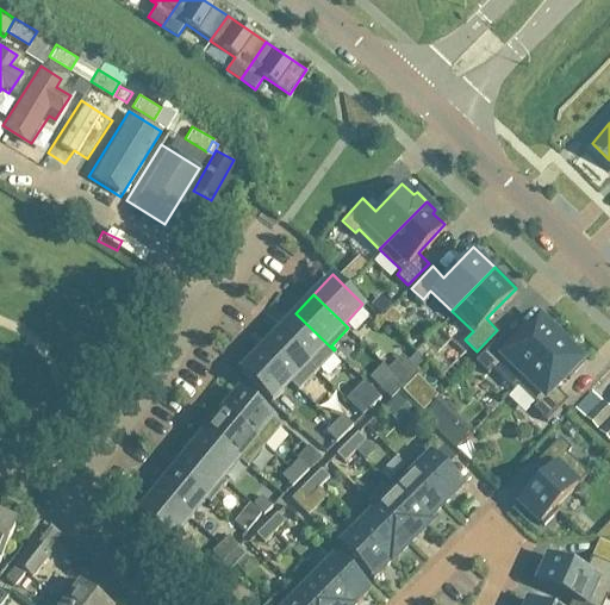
[(402,315),(392,305),(383,315),(392,325),(402,315)]
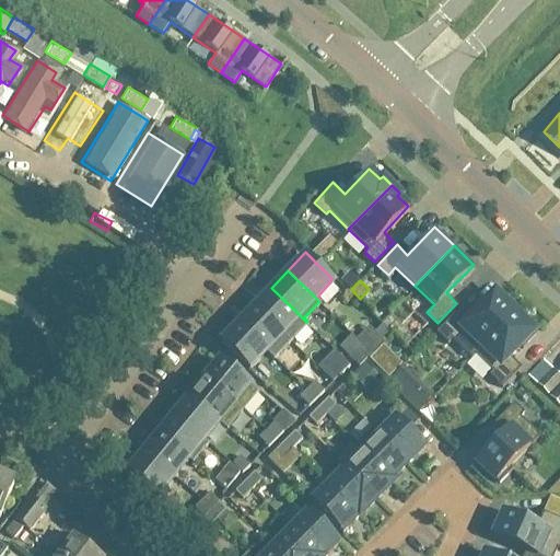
[(271,288),(255,304),(290,339),(306,322),(271,288)]
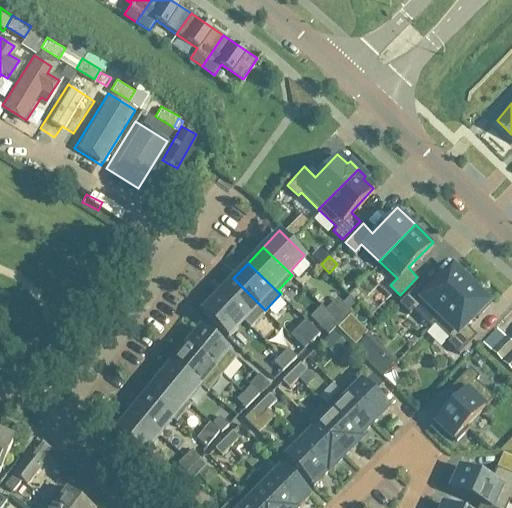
[(413,307),(431,324),(434,321),(433,320),(470,283),(452,265),(430,288),(420,279),(399,301),(409,311),(413,307)]
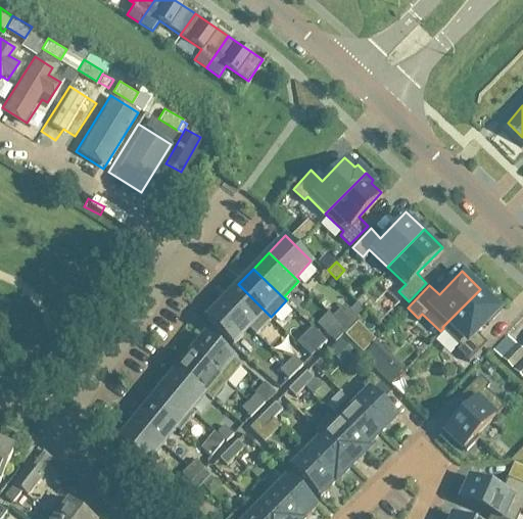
[(238,284),(222,300),(248,326),(255,332),(271,317),(238,284)]
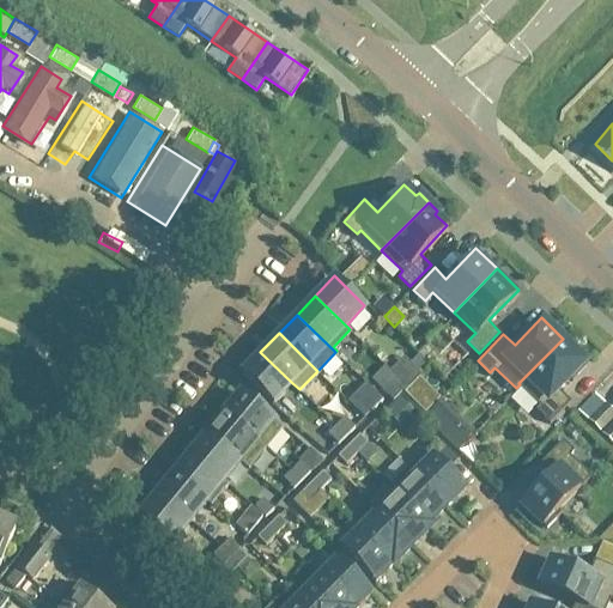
[(571,377),(587,362),(563,339),(519,383),(520,384),(539,403),(535,407),(548,421),(570,399),(557,387),(569,375),(571,377)]
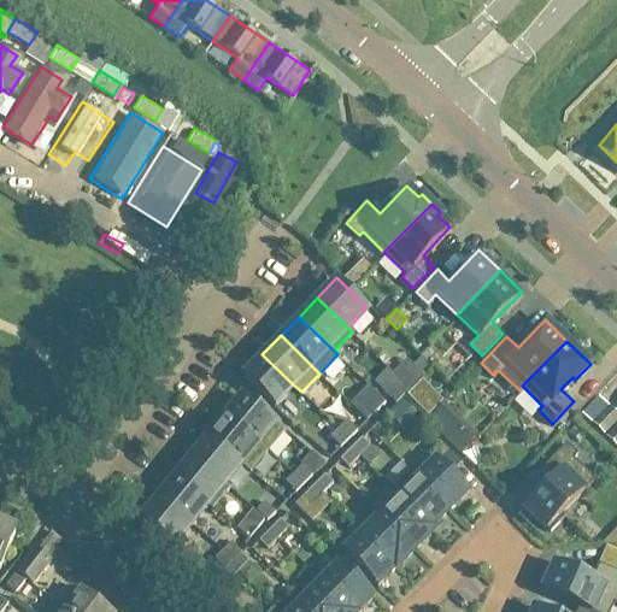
[(421,353),(412,362),(423,372),(432,364),(421,353)]
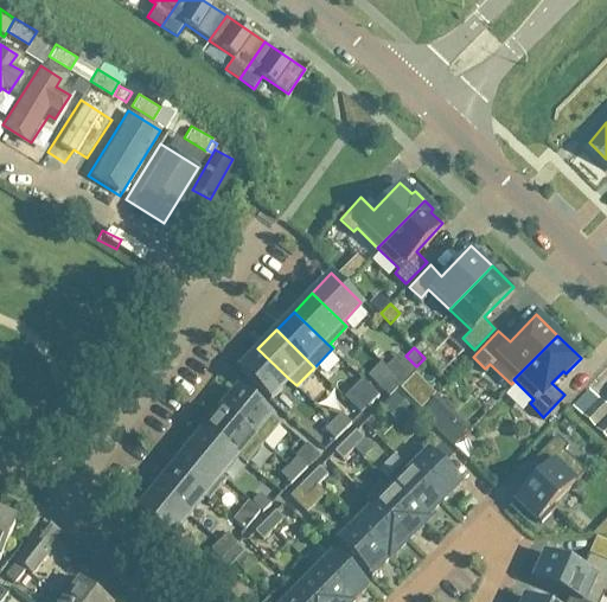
[(288,378),(257,348),(241,366),(270,396),(288,378)]
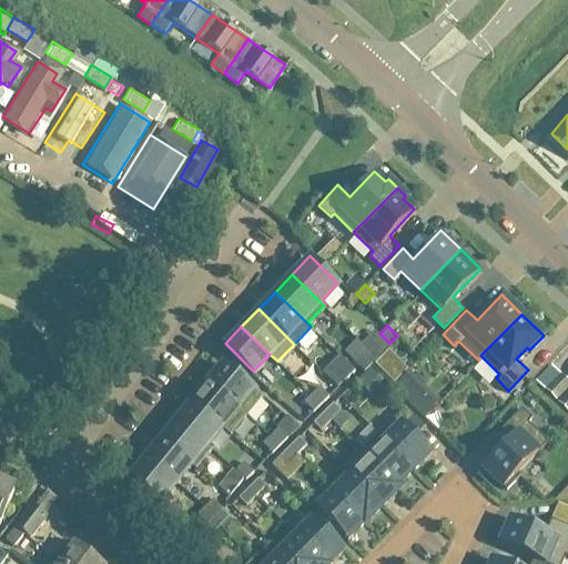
[(353,358),(364,369),(376,355),(365,345),(353,358)]
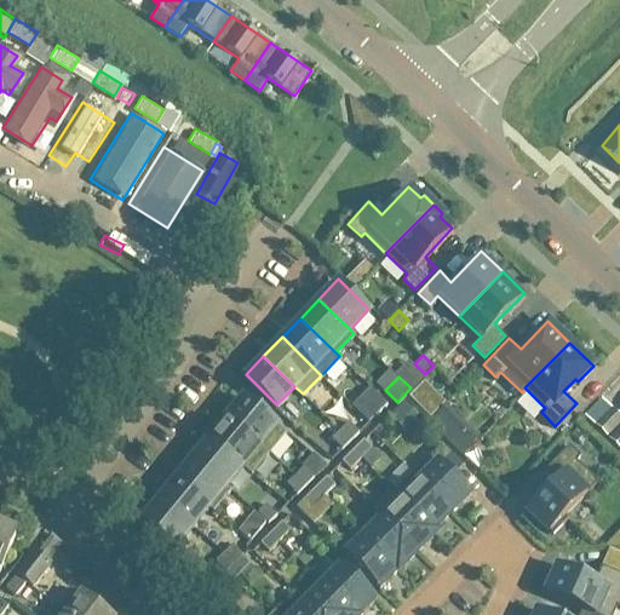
[(384,403),(386,401),(374,390),(360,403),(366,409),(369,407),(375,412),(384,403)]
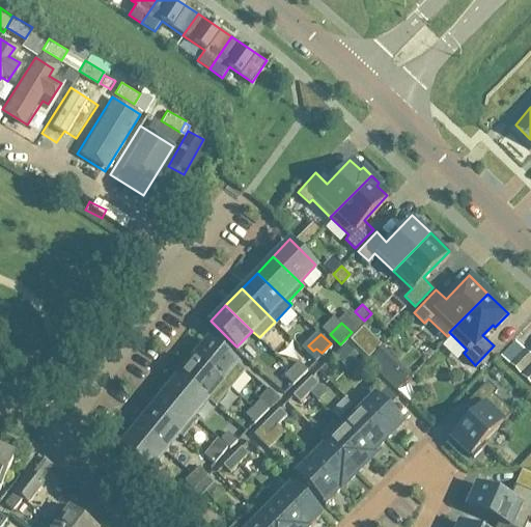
[(244,368),(207,338),(193,357),(229,387),(244,368)]
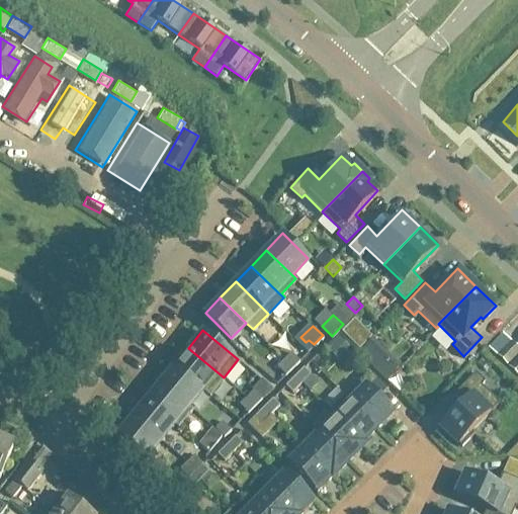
[(506,361),(517,348),(508,339),(496,352),(506,361)]
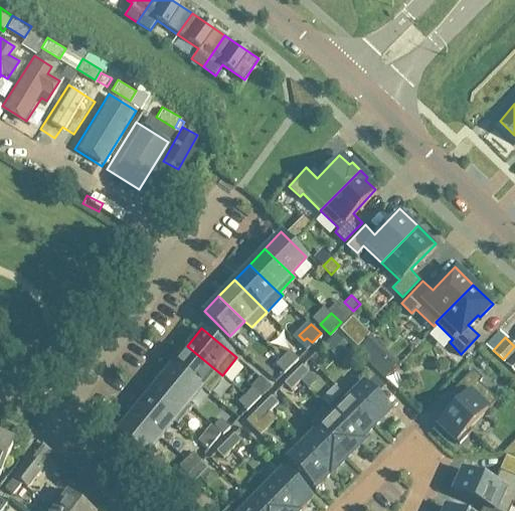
[(187,346),(173,363),(200,385),(208,392),(222,375),(187,346)]
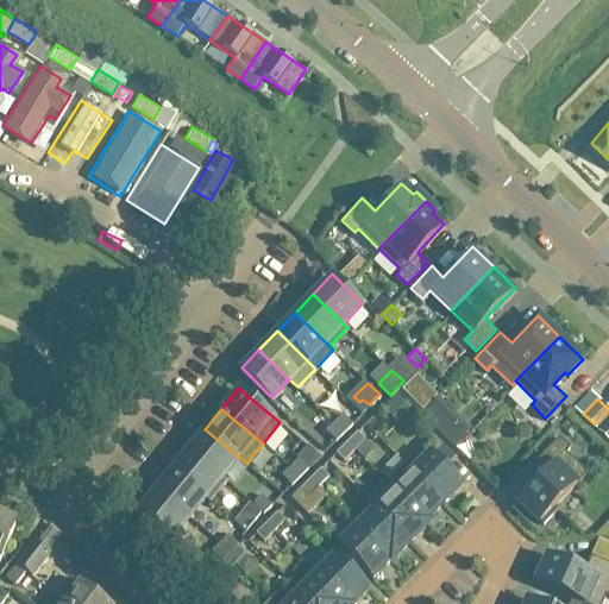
[(332,421),(343,431),(352,421),(341,411),(332,421)]
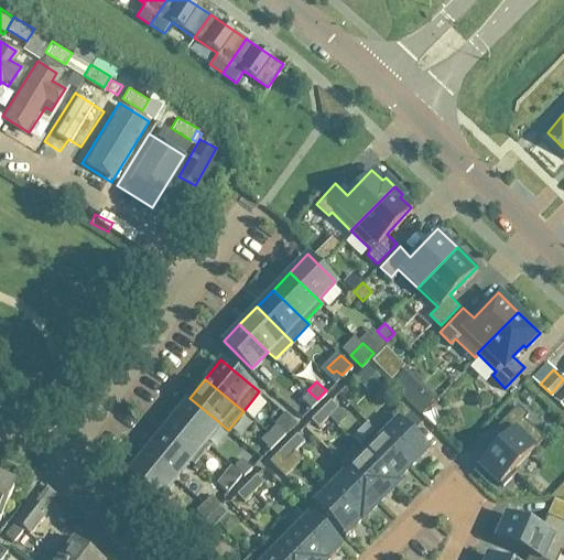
[(563,384),(553,396),(563,407),(563,384)]
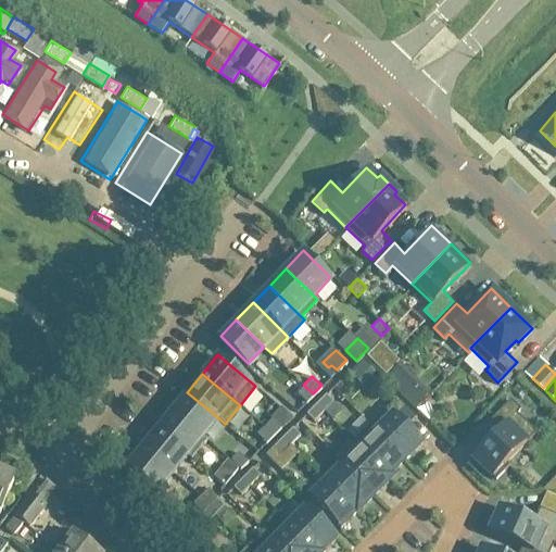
[(306,400),(313,393),(303,385),(297,391),(306,400)]
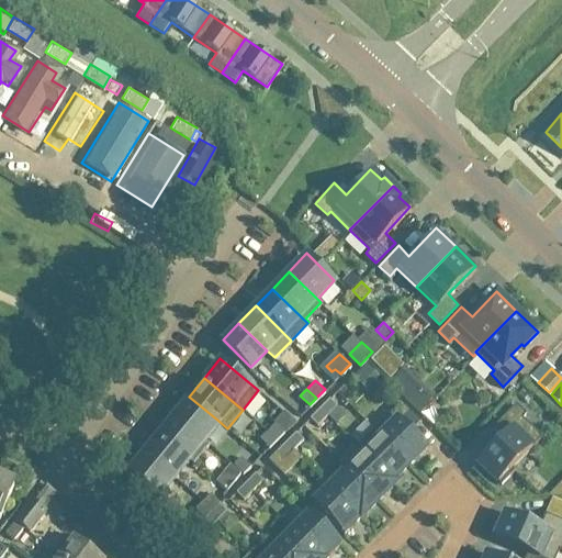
[(329,395),(319,405),(327,413),(336,403),(329,395)]
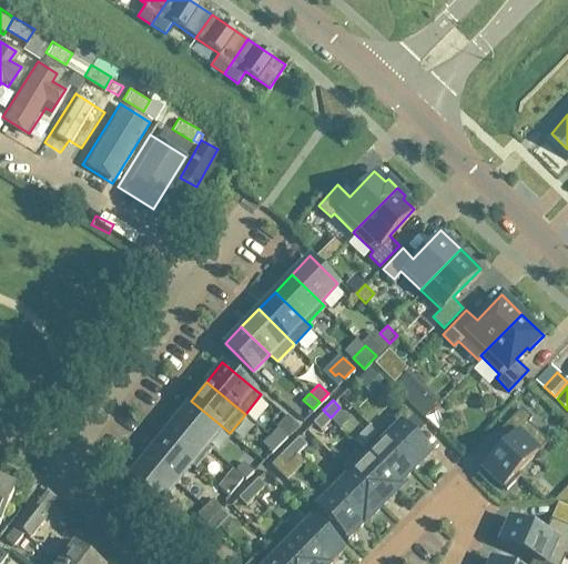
[(191,401),(175,419),(210,447),(211,446),(208,443),(221,425),(191,401)]
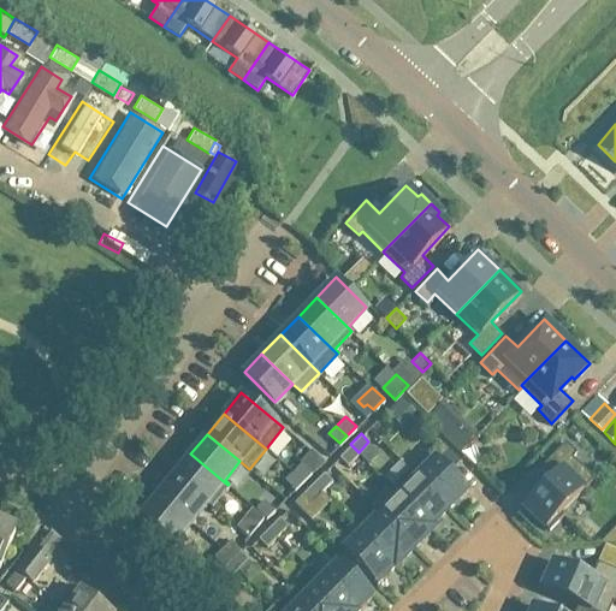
[(439,437),(409,467),(448,505),(467,486),(450,469),(461,458),(439,437)]
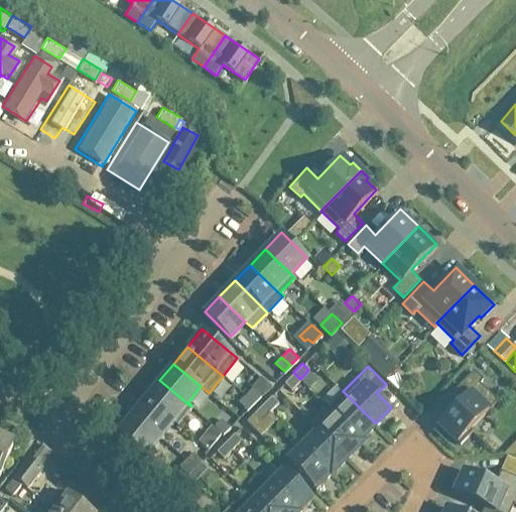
[(462,398),(438,422),(460,442),(473,429),(470,426),(498,398),(479,380),(483,377),(474,368),(453,390),(462,398)]
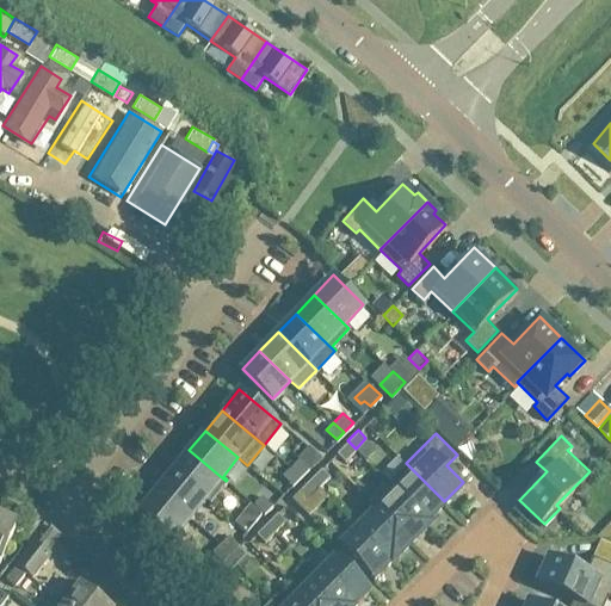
[(356,449),(347,440),(337,451),(345,459),(356,449)]
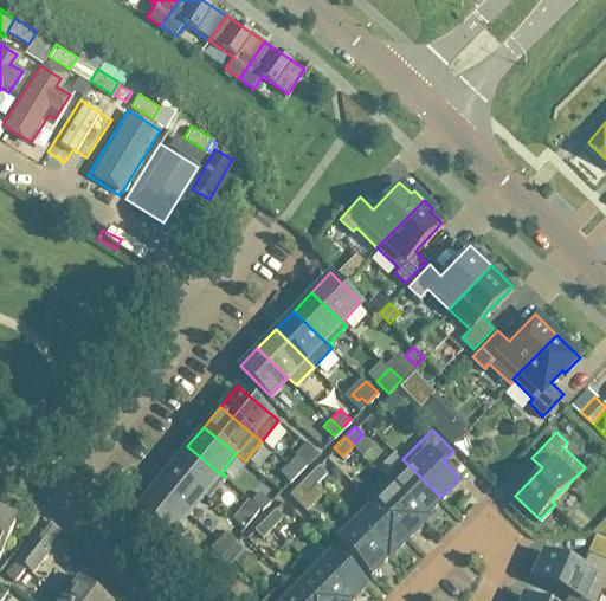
[(187,446),(171,466),(204,493),(204,492),(208,496),(224,477),(187,446)]
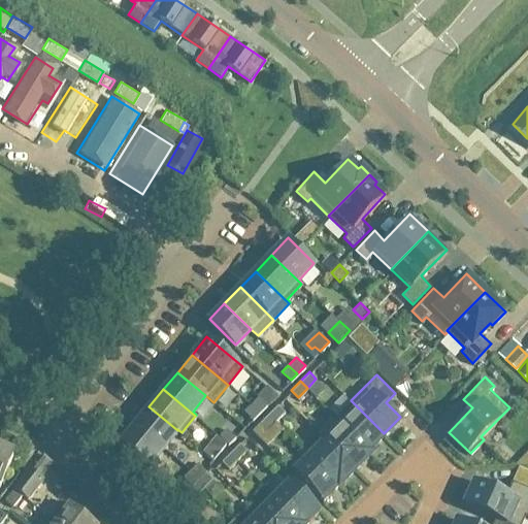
[(259,412),(267,403),(258,395),(250,403),(259,412)]
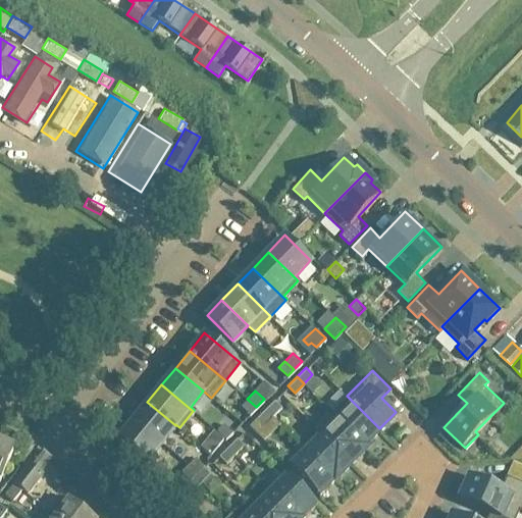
[(331,411),(366,446),(367,446),(365,444),(379,428),(347,396),(331,411)]
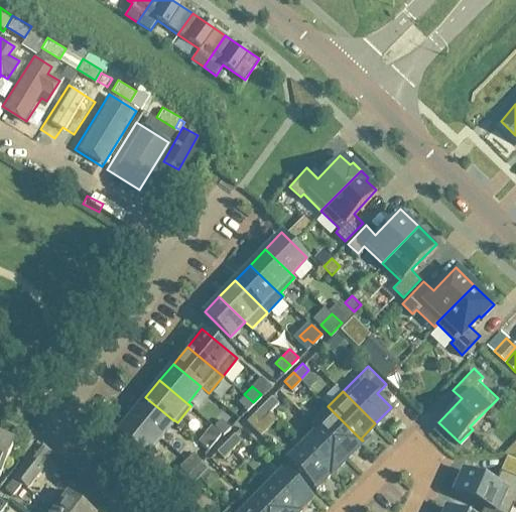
[(247,409),(253,402),(244,394),(238,400),(247,409)]
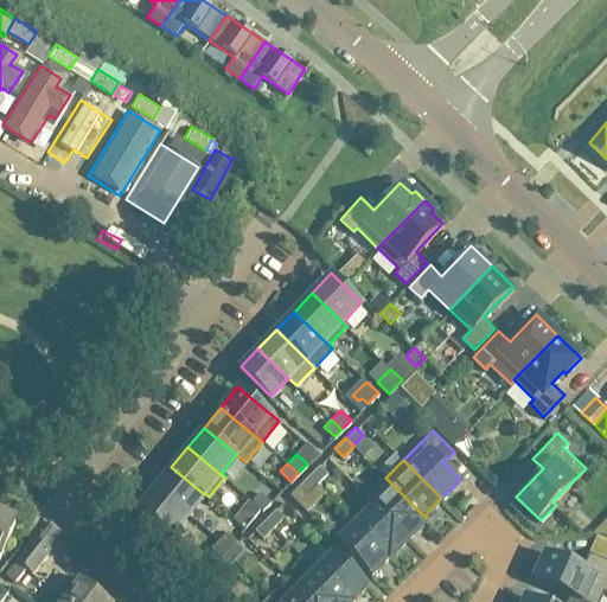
[(308,474),(317,482),(327,472),(319,463),(308,474)]
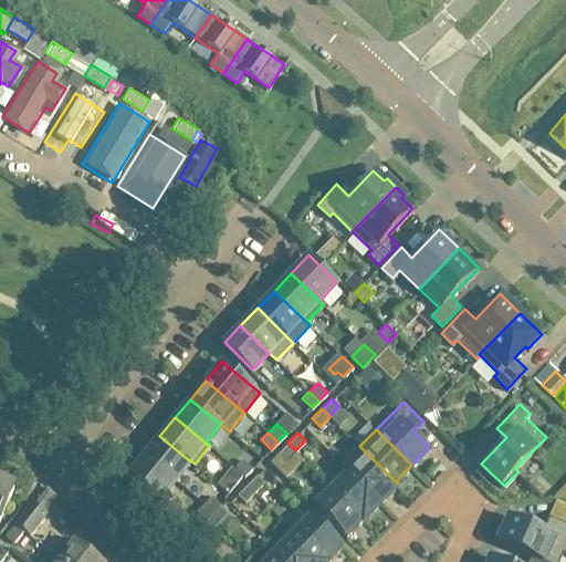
[(190,461),(159,436),(144,455),(175,479),(190,461)]
